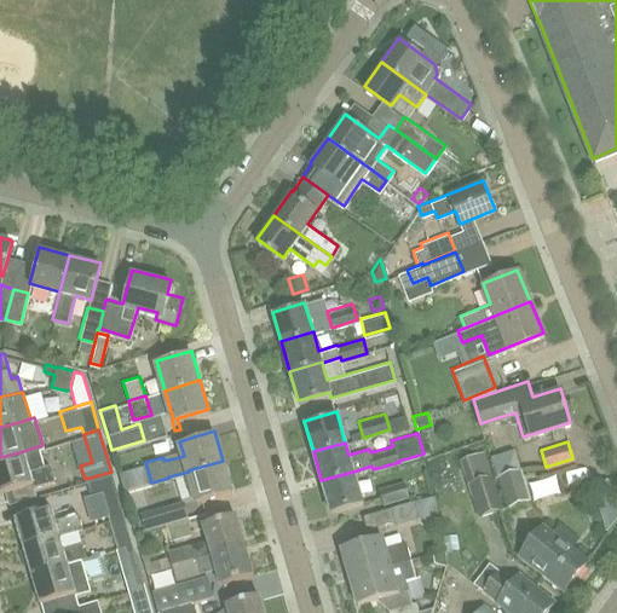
[(24,451),(0,457),(0,490),(10,487),(32,480),(33,486),(55,480),(50,463),(44,466),(38,446),(23,451),(24,451)]
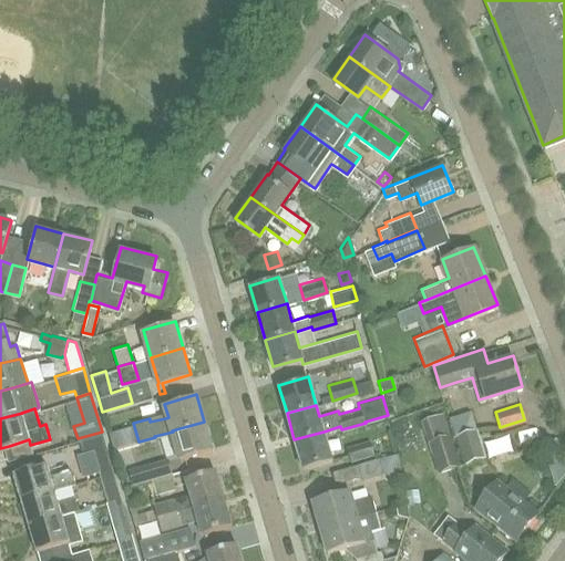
[(439,470),(452,465),(459,463),(450,434),(451,433),(443,411),(421,418),(439,470)]
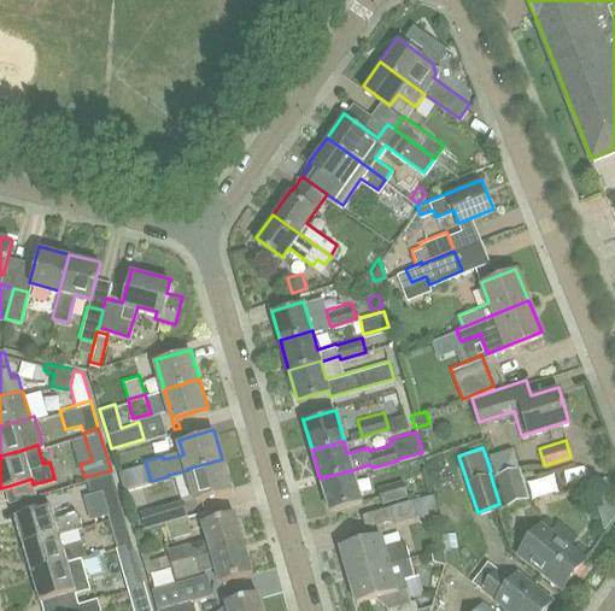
[(195,498),(230,488),(222,459),(187,469),(188,470),(195,498)]
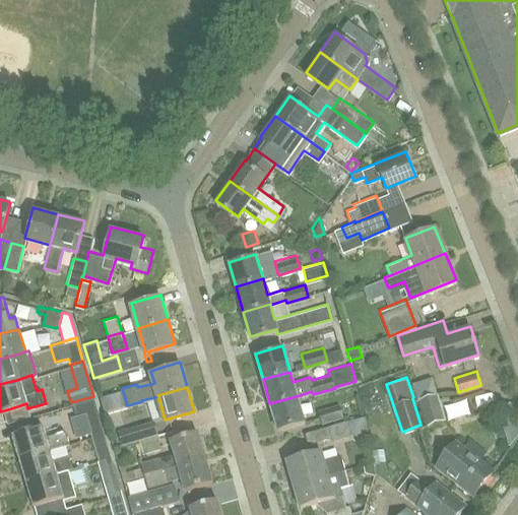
[(114,392),(118,406),(126,403),(122,389),(114,392)]
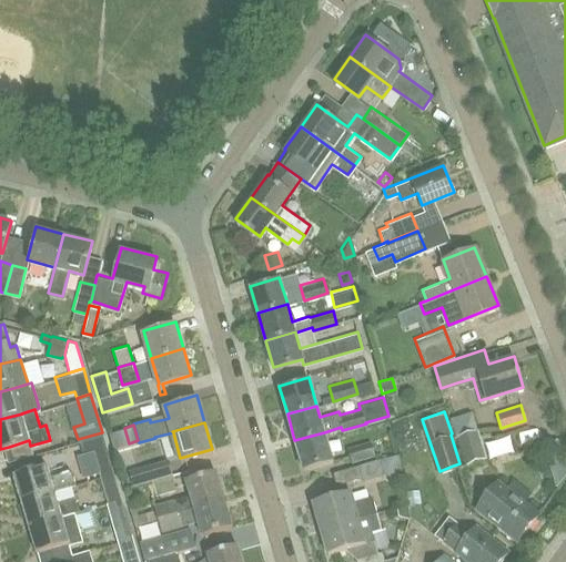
[(465,462),(486,456),(478,429),(455,436),(463,461),(464,463),(465,462)]
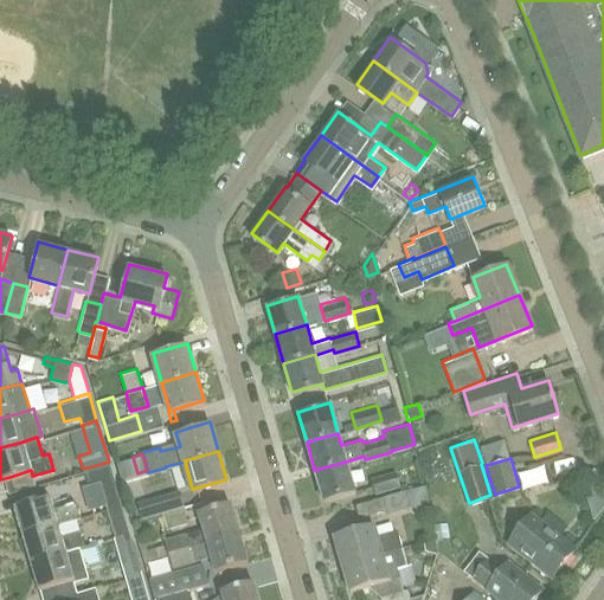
[(121,503),(109,462),(83,469),(83,470),(84,470),(88,482),(87,483),(92,505),(104,502),(105,507),(121,503)]
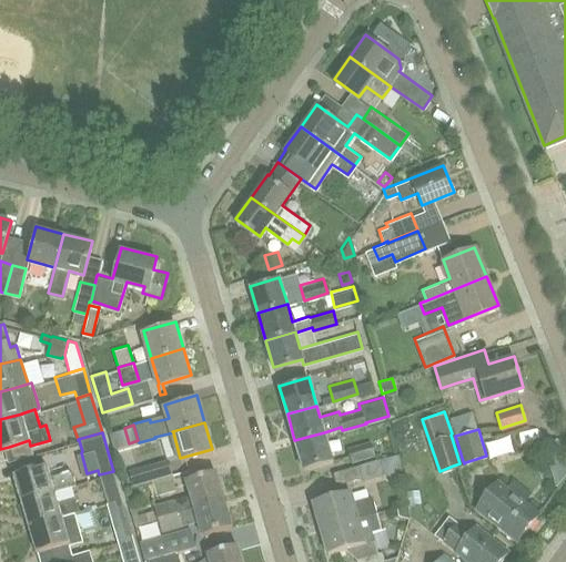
[(303,468),(332,459),(324,432),(294,440),(303,468)]
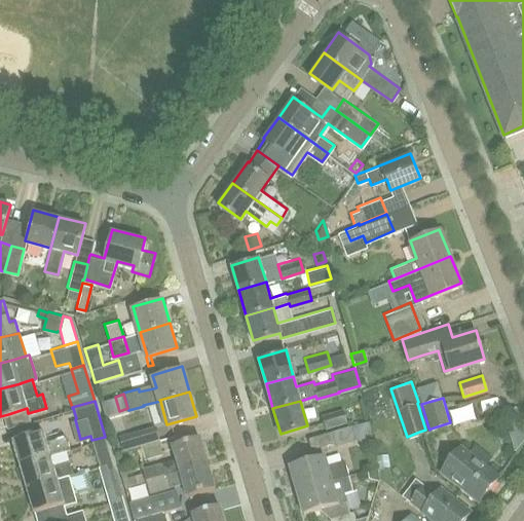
[(325,428),(346,421),(342,407),(321,413),(325,428)]
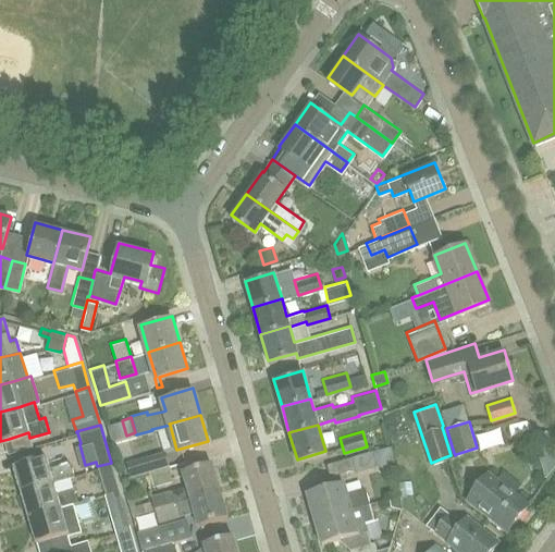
[(132,474),(169,463),(164,448),(127,458),(132,474)]
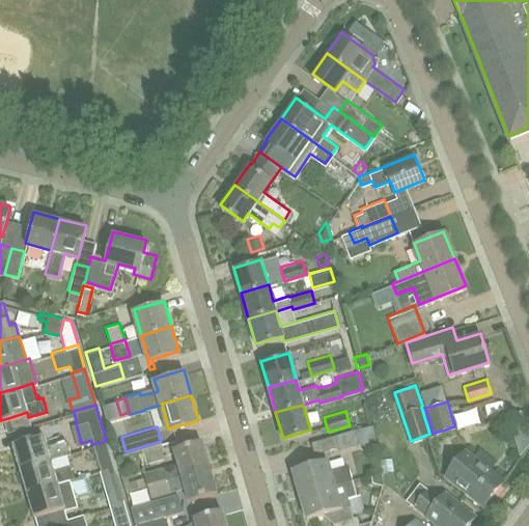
[(47,445),(43,432),(11,441),(20,467),(51,458),(68,452),(65,439),(47,445)]
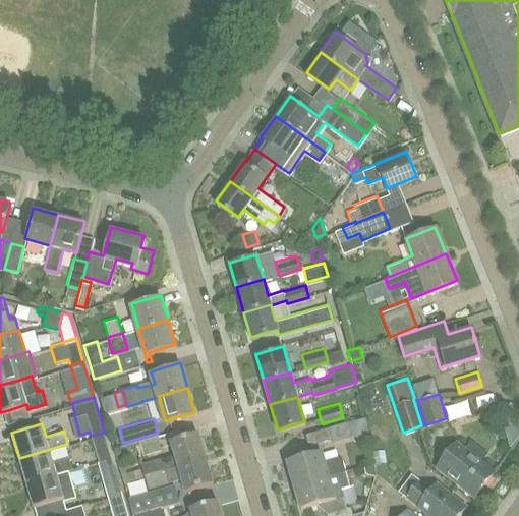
[(307,444),(331,438),(328,425),(304,433),(307,444)]
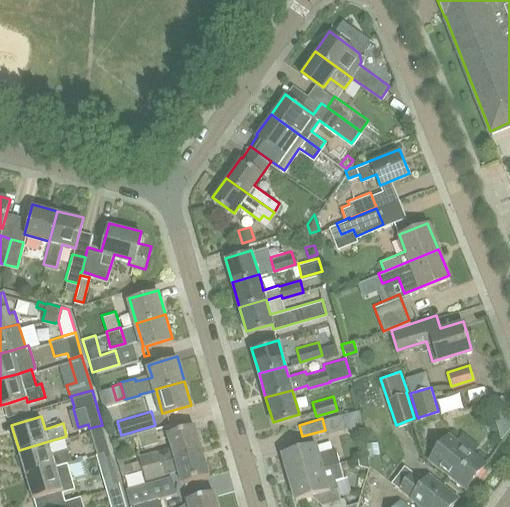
[(141,465),(201,448),(195,423),(167,431),(171,445),(157,449),(156,448),(137,453),(141,465)]
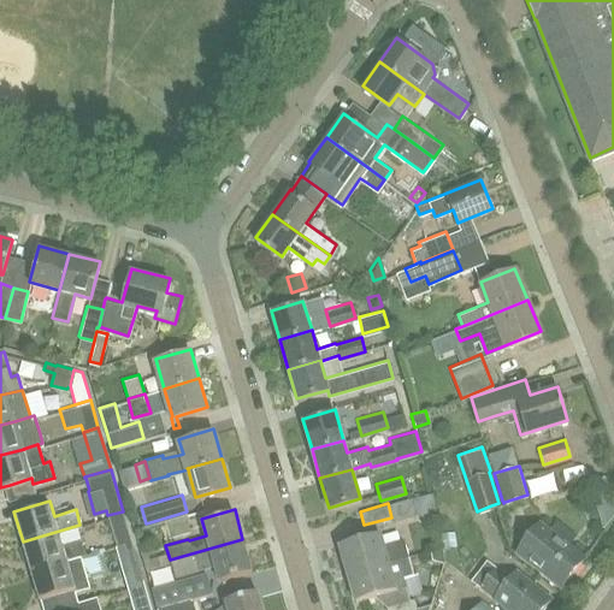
[(116,544),(130,539),(123,511),(107,515),(116,544)]
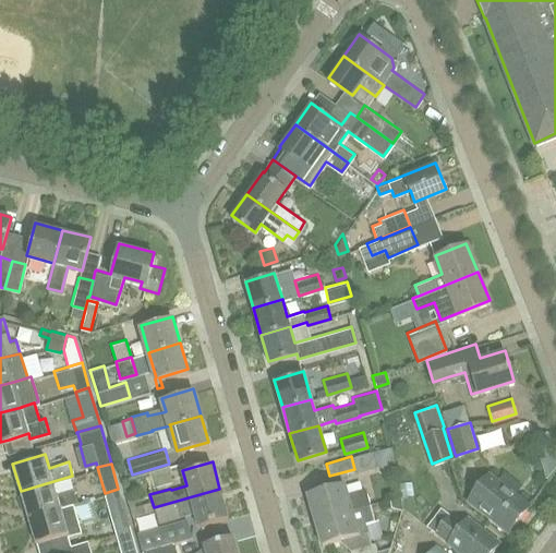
[(506,530),(527,503),(487,472),(467,500),(506,530)]
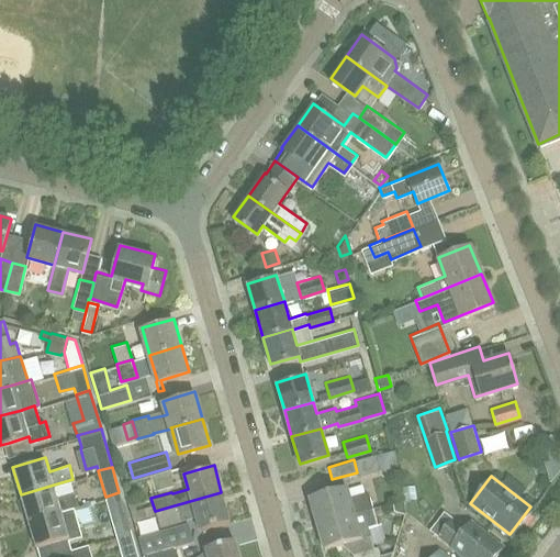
[(57,497),(54,485),(21,494),(28,519),(60,510),(73,507),(78,505),(75,496),(74,491),(57,497)]
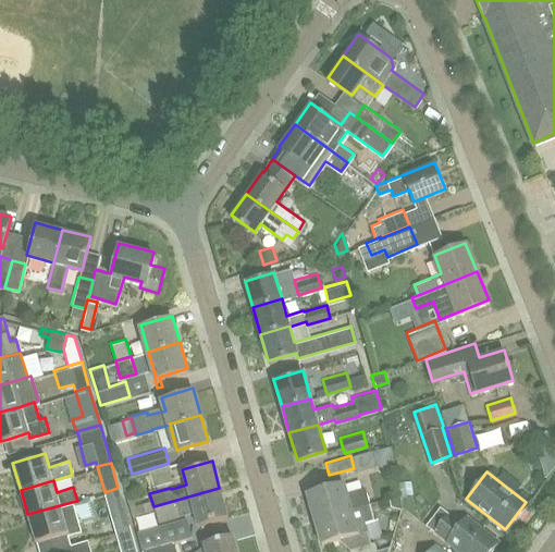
[(345,492),(343,482),(306,492),(313,517),(349,507),(368,502),(365,490),(360,488),(345,492)]
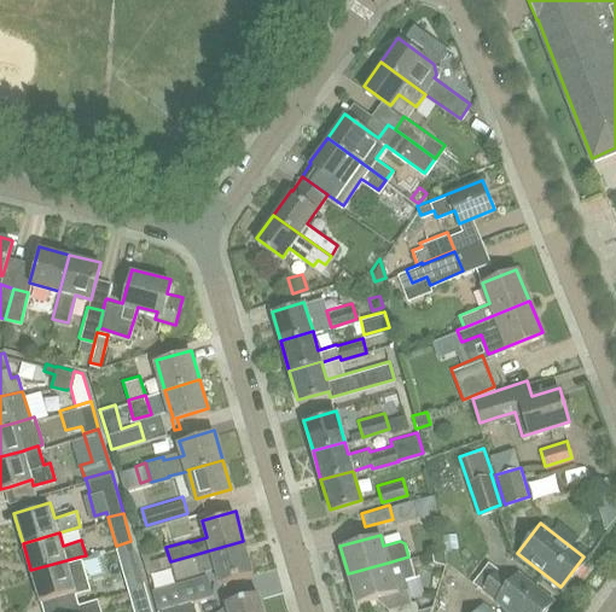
[(131,541),(116,546),(120,559),(128,587),(144,582),(131,541)]
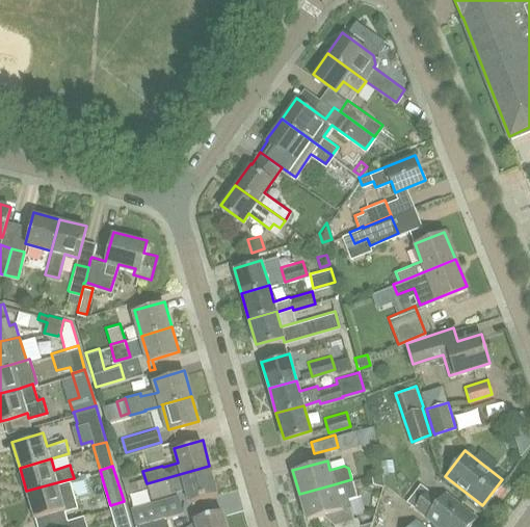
[(216,491),(209,466),(147,483),(151,498),(170,492),(185,488),(188,499),(216,491)]
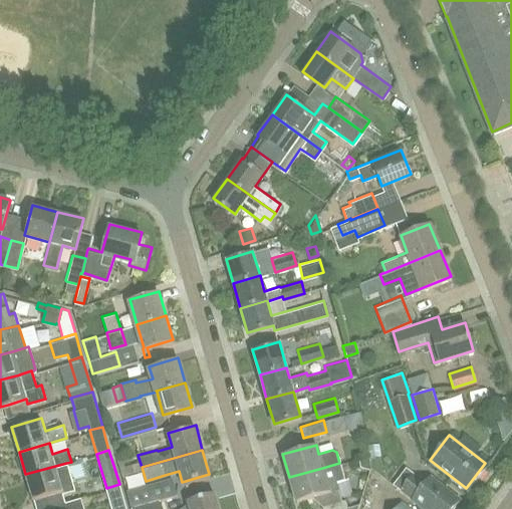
[(55,466),(25,474),(32,498),(61,490),(61,492),(74,488),(70,474),(70,475),(66,463),(55,466)]
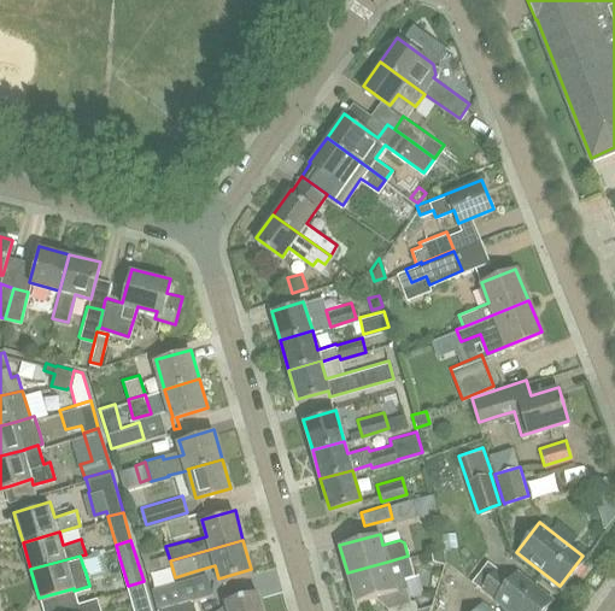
[(408,556),(387,562),(347,573),(355,600),(382,593),(387,610),(415,610),(419,610),(414,597),(410,598),(403,576),(413,573),(408,556)]
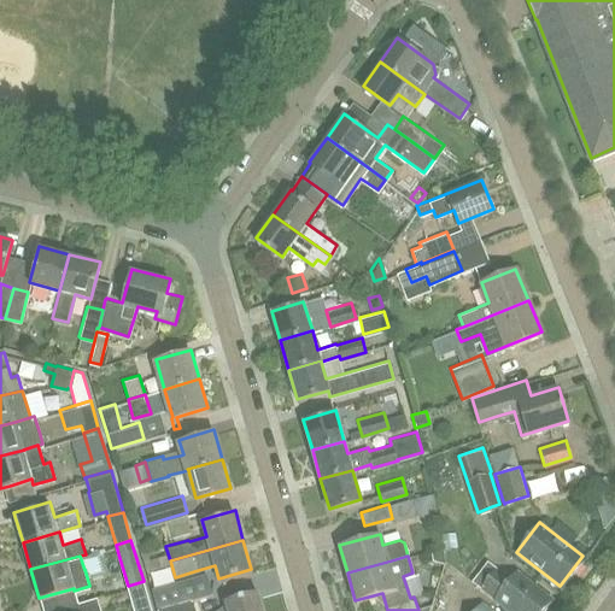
[(509,577),(495,567),(486,559),(473,577),(480,585),(480,586),(495,598),(493,599),(508,610),(540,610),(551,598),(516,570),(509,577)]
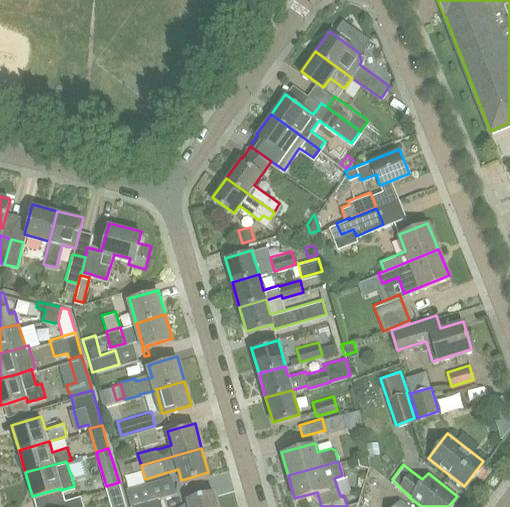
[(153,479),(125,487),(124,487),(129,504),(158,497),(153,479)]
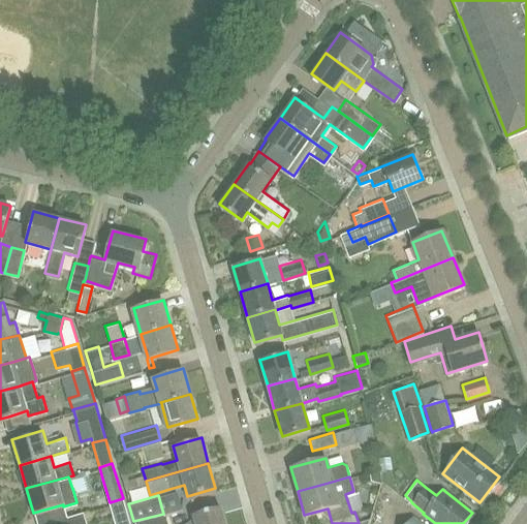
[(129,523),(123,498),(110,502),(100,505),(104,518),(114,516),(116,523),(129,523)]
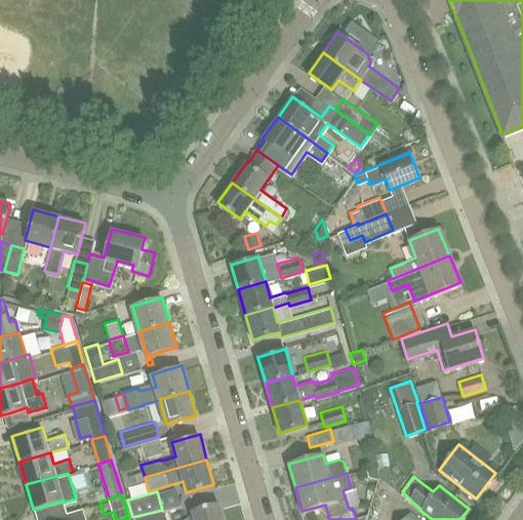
[(194,519),(224,519),(218,502),(191,510),(194,519)]
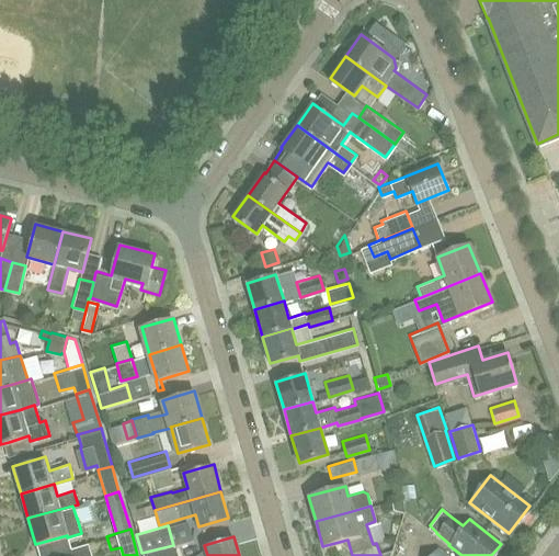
[(177,555),(173,545),(141,553),(143,555),(177,555)]
